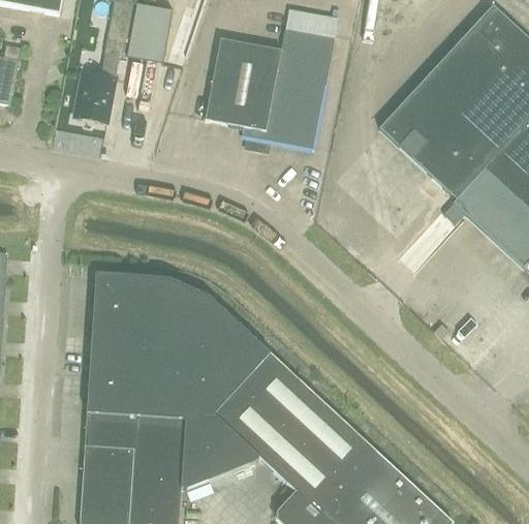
[(0,0),(0,1),(59,12),(61,0),(0,0)]
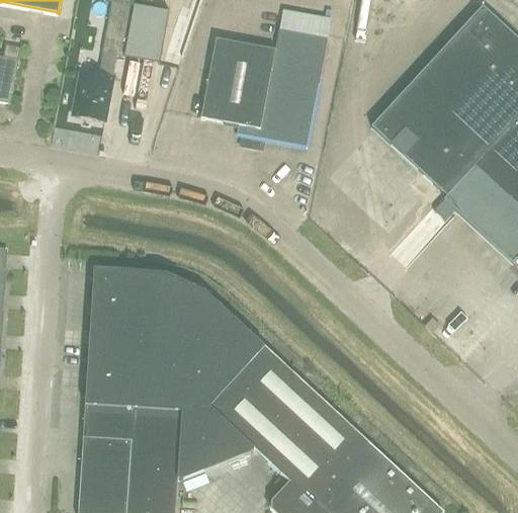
[(168,9),(133,2),(133,0),(111,0),(101,51),(102,51),(98,73),(80,70),(72,113),(104,119),(116,54),(159,61),(168,9)]
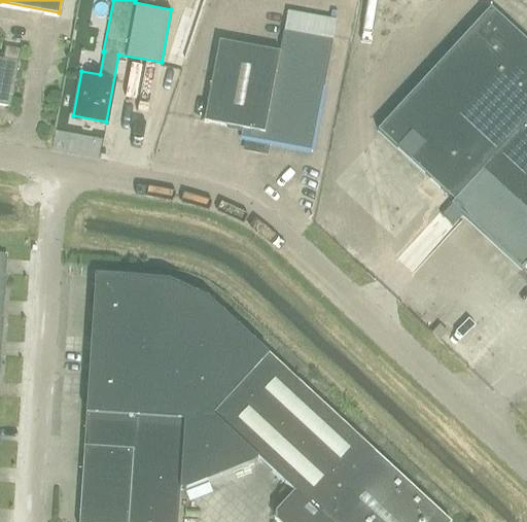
[(526,36),(490,3),(378,125),(455,195),(450,201),(519,265),(524,259),(526,262),(526,36)]
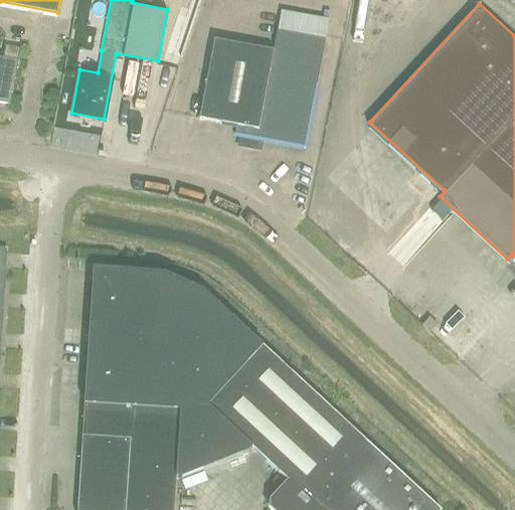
[(326,36),(325,35),(329,16),(281,8),(278,27),(274,46),(259,126),(244,123),(242,133),(249,134),(248,137),(250,146),(256,147),(261,139),(262,136),(306,145),(326,36)]
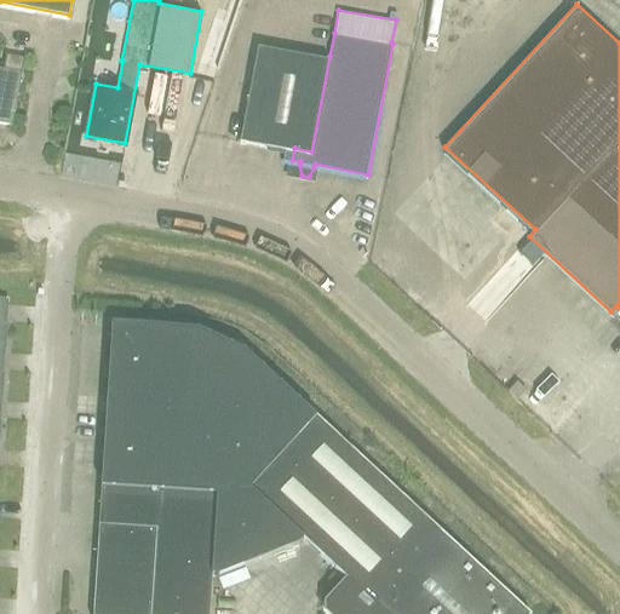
[(311,151),(329,56),(258,42),(240,138),(294,148),(311,151)]
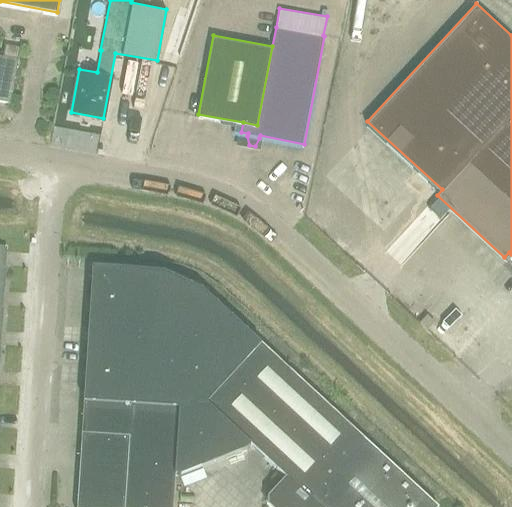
[(17,55),(19,44),(5,41),(2,52),(0,51),(0,97),(9,99),(18,56),(17,55)]
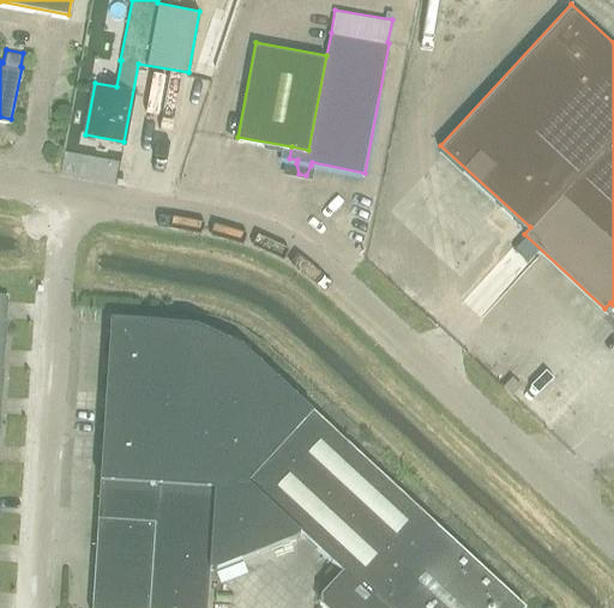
[(100,477),(91,607),(206,607),(210,565),(216,566),(296,535),(301,529),(342,567),(320,590),(321,600),(329,607),(522,607),(527,603),(313,407),(244,344),(193,321),(110,315),(100,477)]
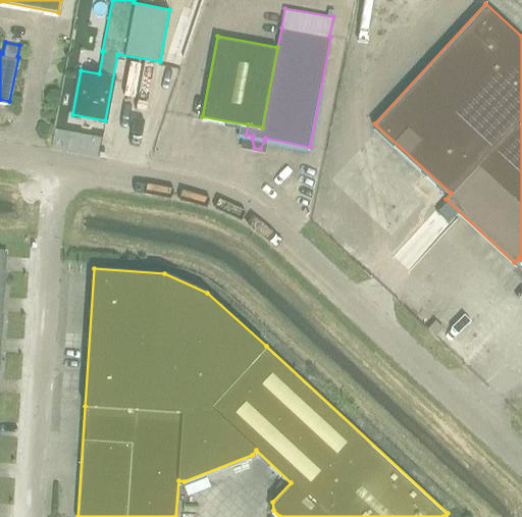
[(440,334),(446,328),(440,323),(434,328),(440,334)]
